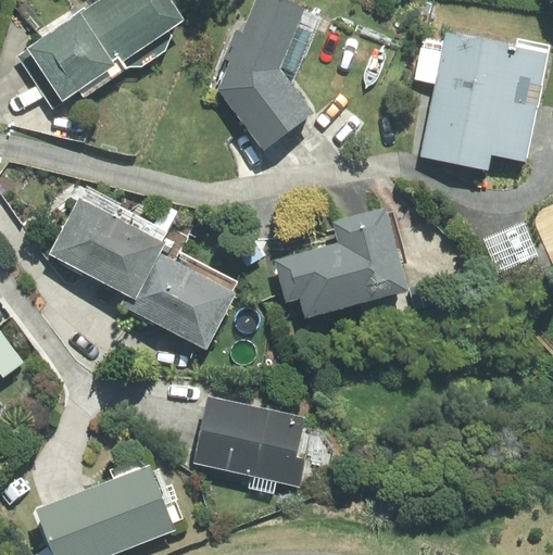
[(172,0),(97,0),(27,48),(64,102),(185,19),(172,0)]
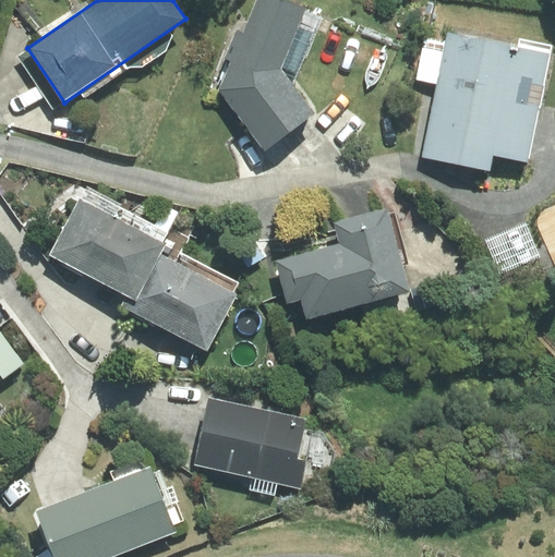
[(313,112),(280,70),(305,7),(288,0),(255,0),(220,93),(263,149),(313,112)]
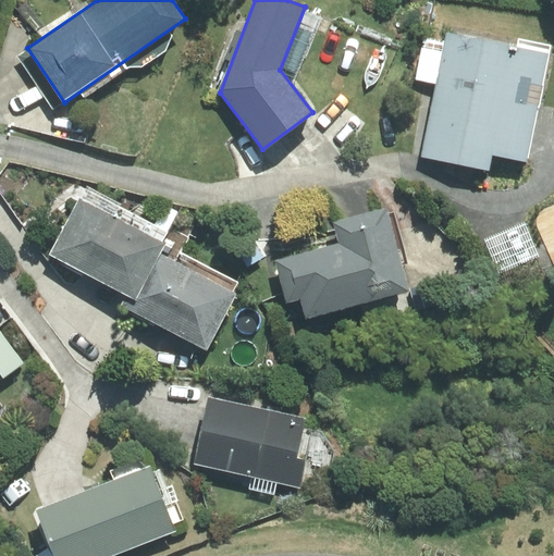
[(548,53),(446,33),(420,157),(490,171),(493,156),(525,161),(548,53)]
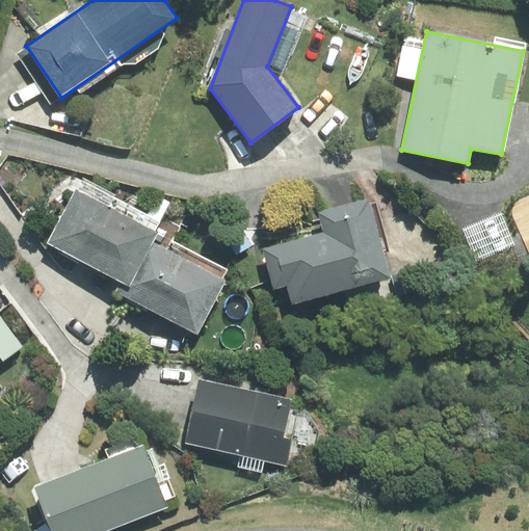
[(48,242),(123,283),(118,291),(197,334),(226,281),(153,241),(157,233),(77,189),(48,242)]
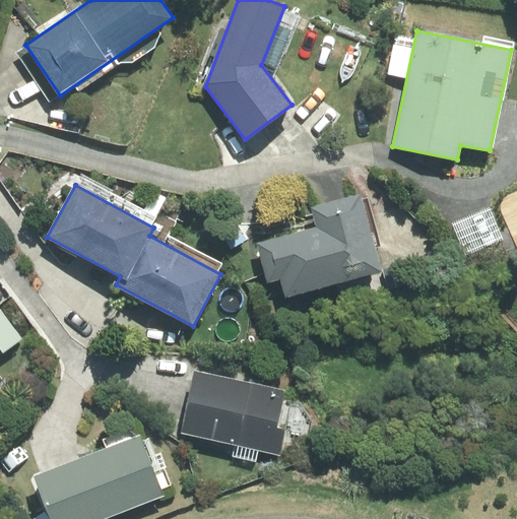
[(279,278),(284,297),(381,270),(360,193),(309,207),(315,229),(258,244),(269,281),(279,278)]
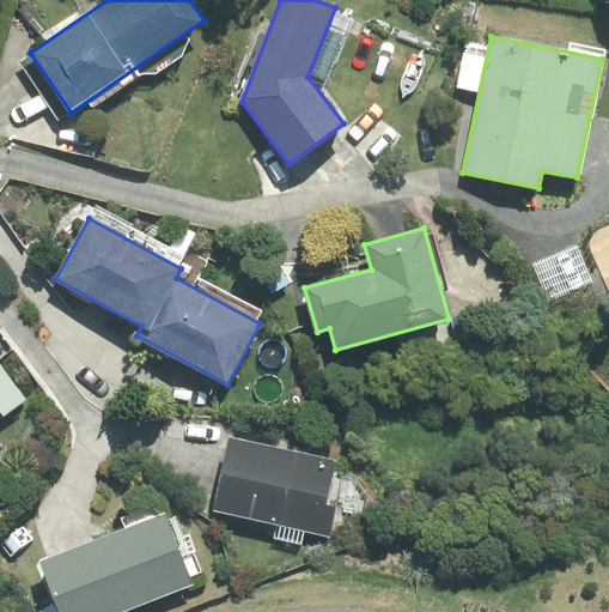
[(335,459),(227,436),(211,513),(329,538),(335,504),(326,502),(335,459)]
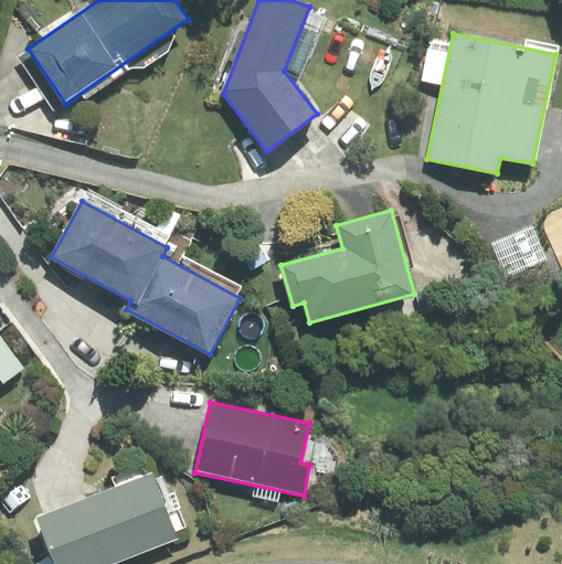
[(36,522),(53,563),(127,563),(181,543),(178,534),(190,530),(175,491),(165,496),(157,477),(36,522)]
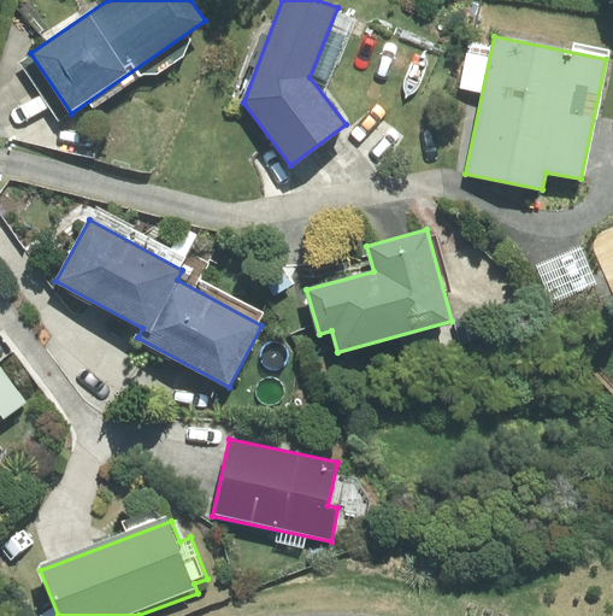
All buildings are outlined.
